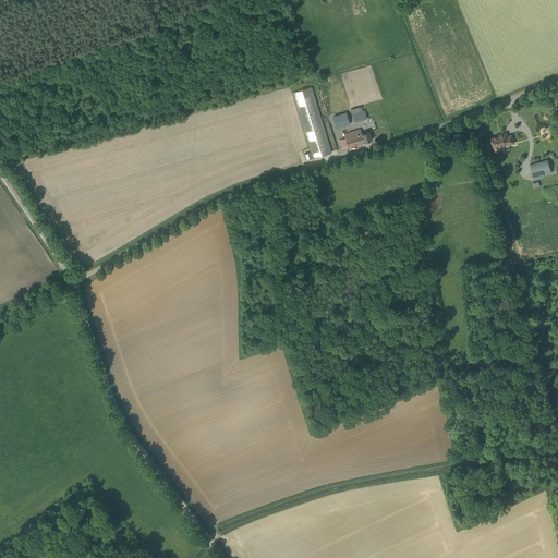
[(313,158),(331,153),(312,87),(293,93),(311,152),(304,154),(306,160),(313,158)]
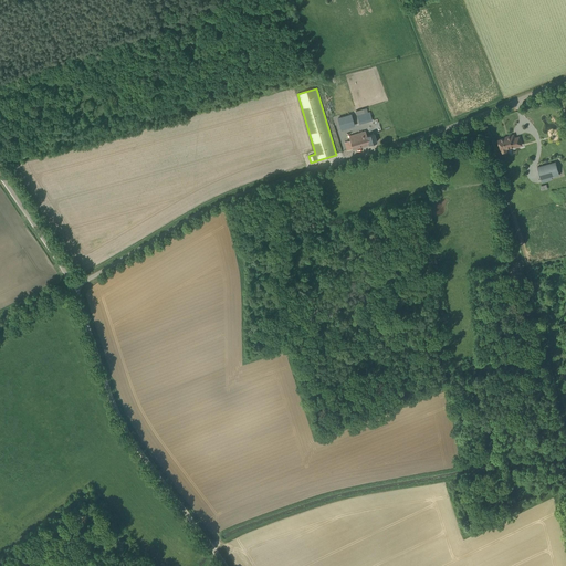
[(341,129),(354,126),(352,117),(338,121),(341,129)]
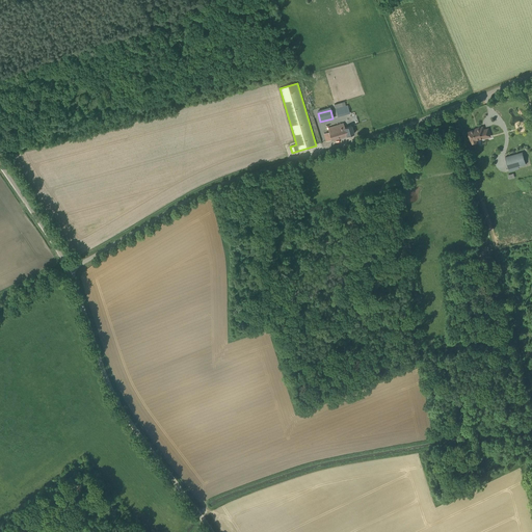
[(344,128),(343,125),(328,129),(329,132),(324,134),(326,141),(331,140),(331,141),(354,134),(351,126),(344,128)]
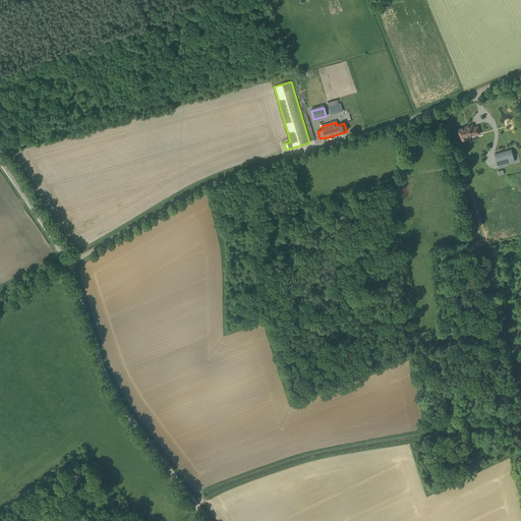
[(474,127),(473,124),(467,125),(468,126),(459,129),(463,141),(467,140),(466,137),(480,133),(478,126),(474,127)]
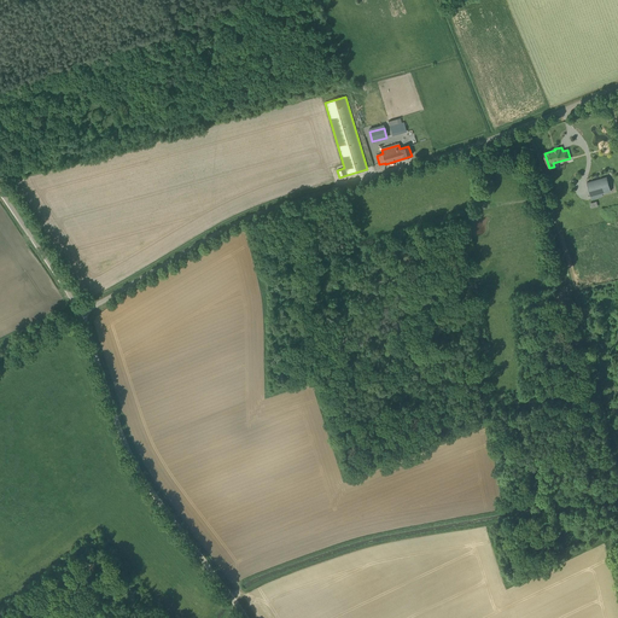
[(587,182),(592,199),(602,197),(601,194),(611,191),(606,176),(587,182)]
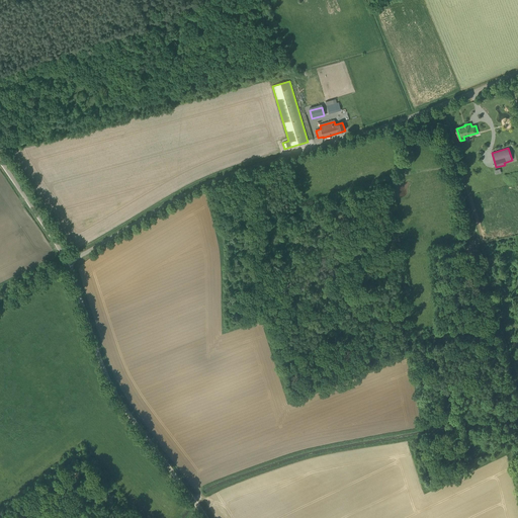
All buildings are outlined.
